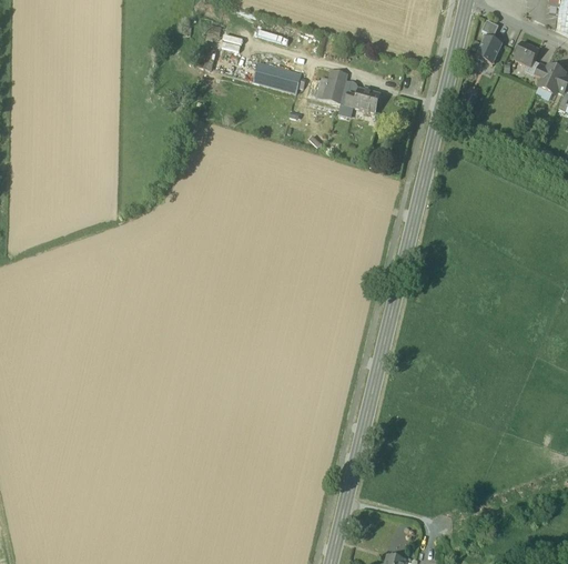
[(559,0),(558,6),(556,28),(567,33),(567,0),(559,0)]
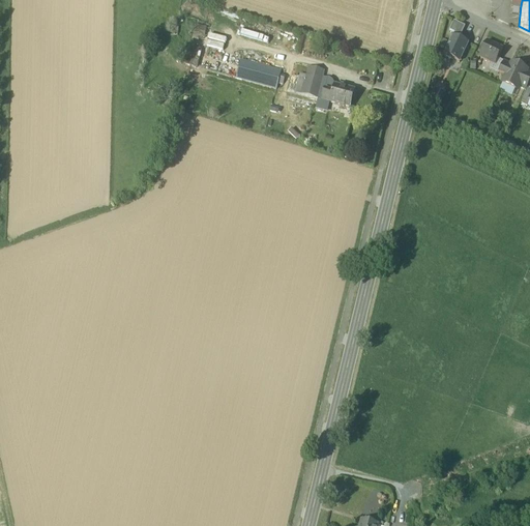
[(465,23),(453,18),(449,27),(453,30),(452,32),(459,35),(465,23)]
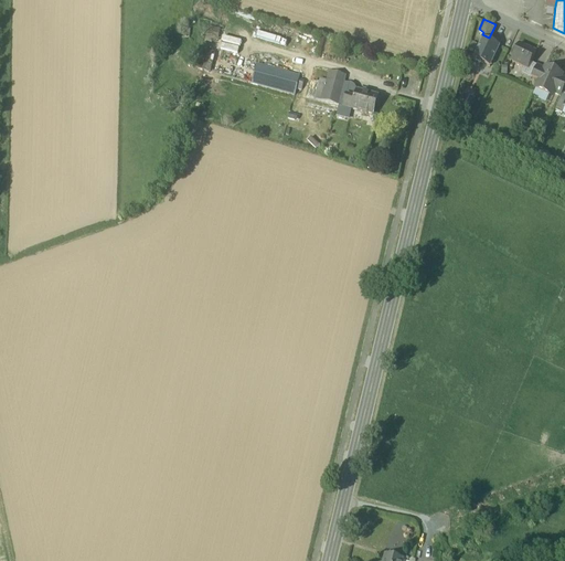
[(220,27),(208,23),(205,38),(211,39),(217,38),(220,27)]
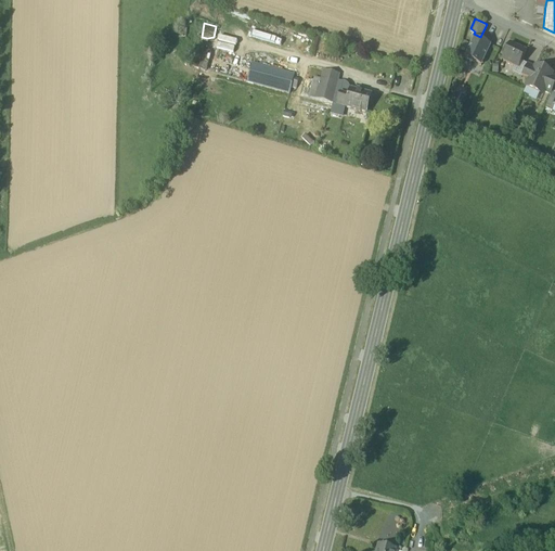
[(474,34),(464,54),(480,63),(490,42),(480,37),(474,34)]
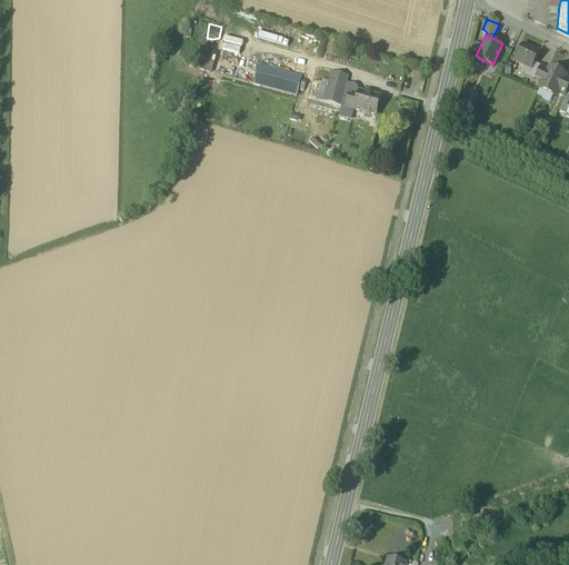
[(539,50),(521,41),(515,57),(528,63),(531,66),(535,60),(539,50)]
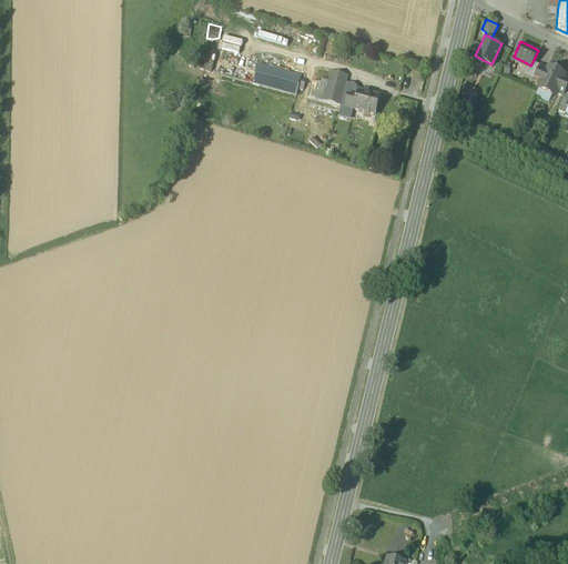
[(301,73),(204,47),(200,67),(296,92),(297,86),(303,88),(305,78),(300,77),(301,73)]
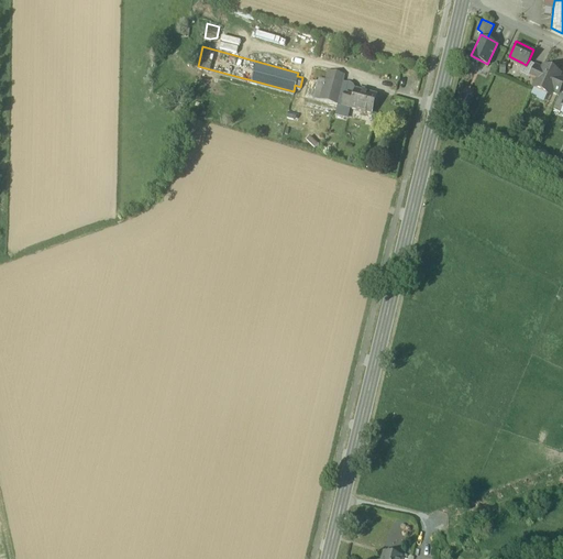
[(529,59),(526,65),(522,63),(520,68),(529,73),(534,62),(529,59)]
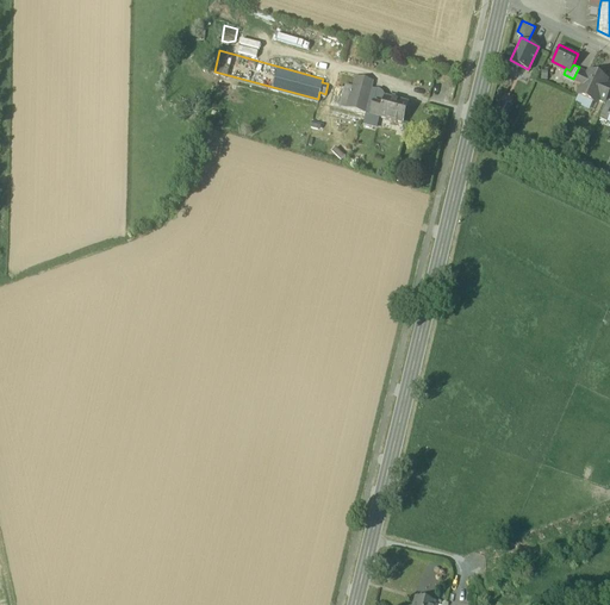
[(587,70),(579,67),(573,79),(582,82),(587,70)]
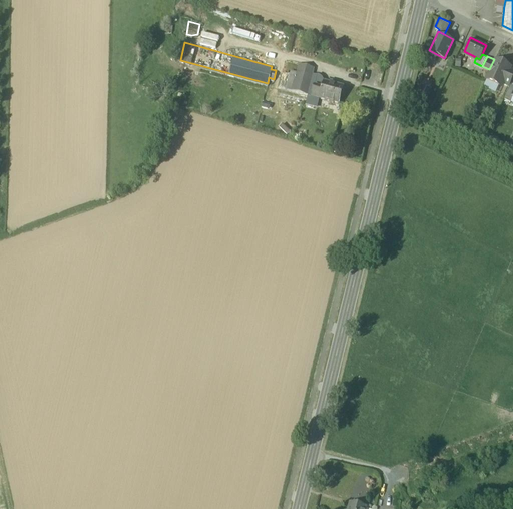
[(510,65),(495,58),(486,77),(501,84),(503,81),(509,66),(510,65)]
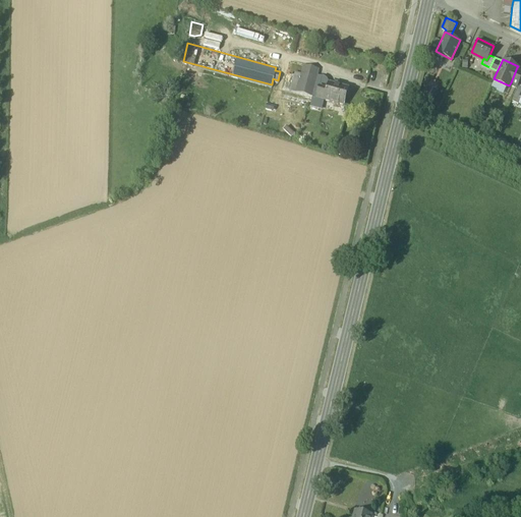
[(320,67),(303,63),(300,75),(287,71),(283,88),(311,95),(317,73),(320,67)]
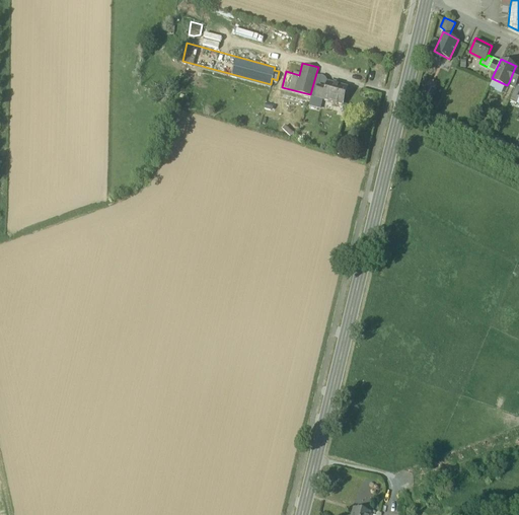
[(518,75),(518,68),(515,67),(509,82),(515,85),(516,82),(518,75)]
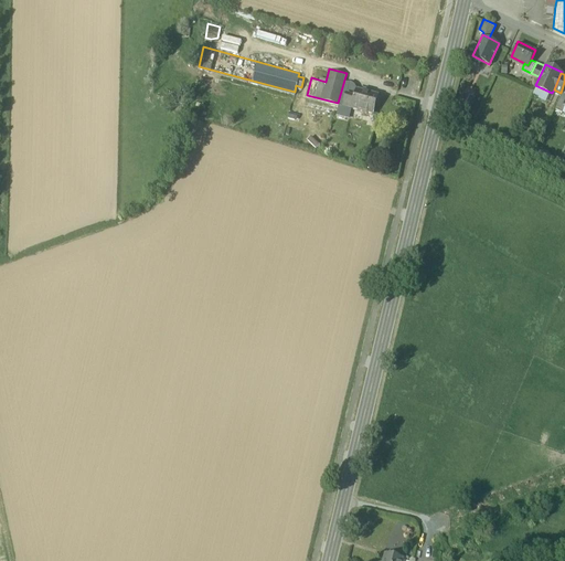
[(349,80),(347,80),(344,80),(338,103),(343,104),(347,94),(354,95),(356,88),(356,86),(355,84),(353,83),(351,81),(349,80)]
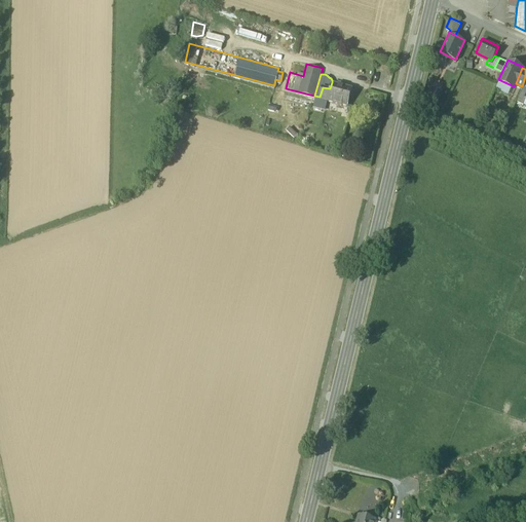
[(353,87),(332,82),(330,88),(323,87),(320,97),(327,99),(327,100),(328,100),(347,105),(349,95),(351,95),(353,87)]
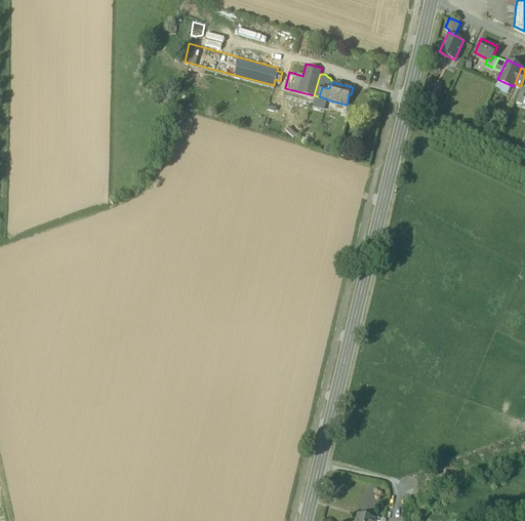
[(524,84),(522,83),(521,86),(515,98),(522,102),(524,95),(523,95),(524,90),(524,84)]
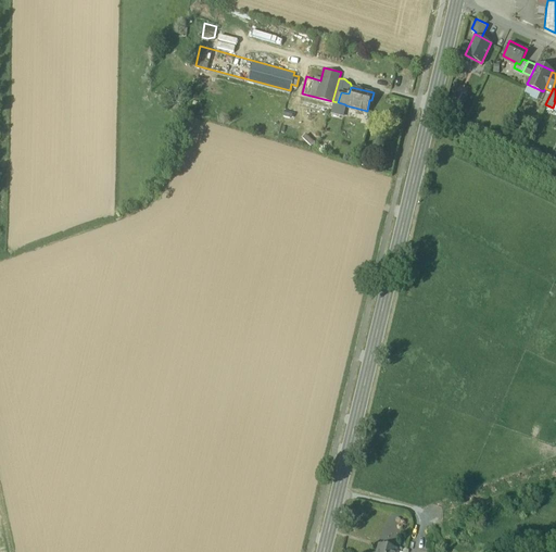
[(384,544),(378,542),(376,551),(394,551),(396,548),(391,546),(392,542),(386,541),(384,544)]
